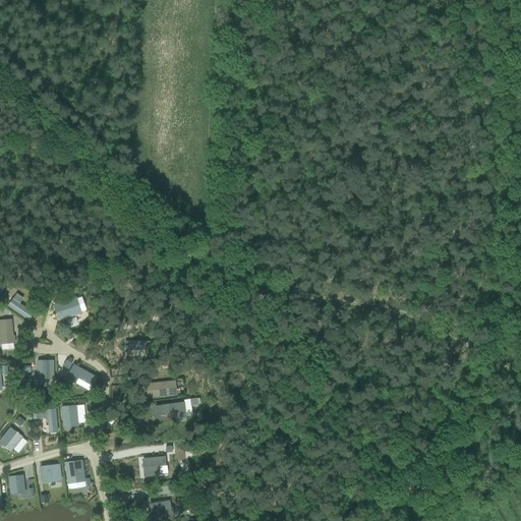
[(62,288),(55,290),(58,297),(64,295),(64,294),(62,288)]
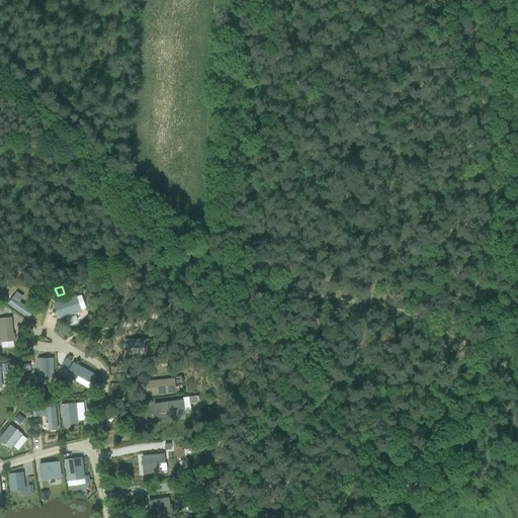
[(77,296),(55,304),(60,318),(81,311),(77,296)]
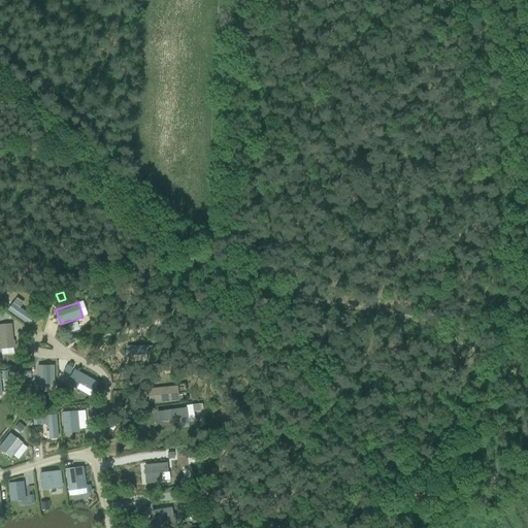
[(12,303),(7,310),(28,325),(33,318),(12,303)]
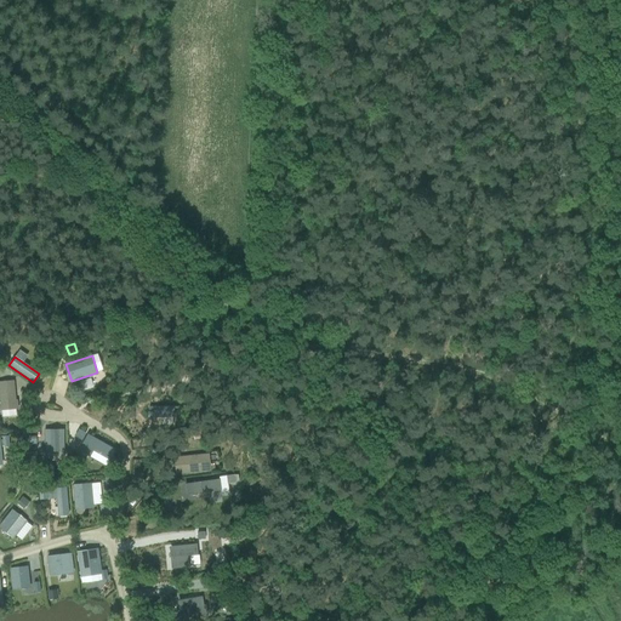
[(13,381),(0,381),(0,404),(16,403),(13,381)]
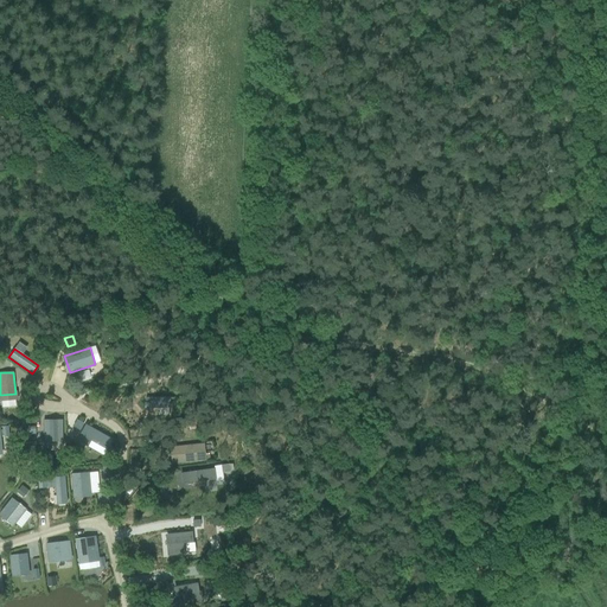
[(170,397),(146,398),(146,408),(170,408),(170,397)]
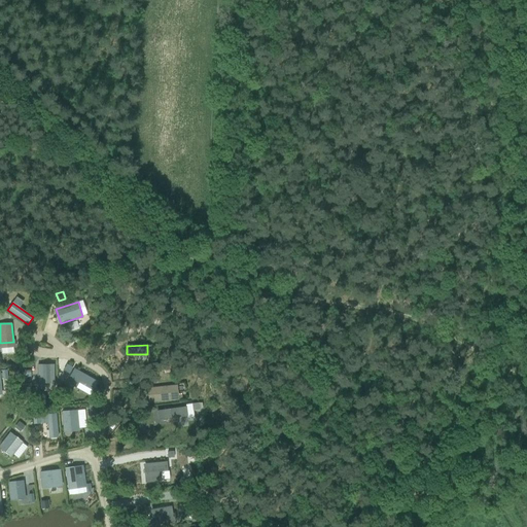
[(55,384),(55,364),(38,364),(37,383),(55,384)]
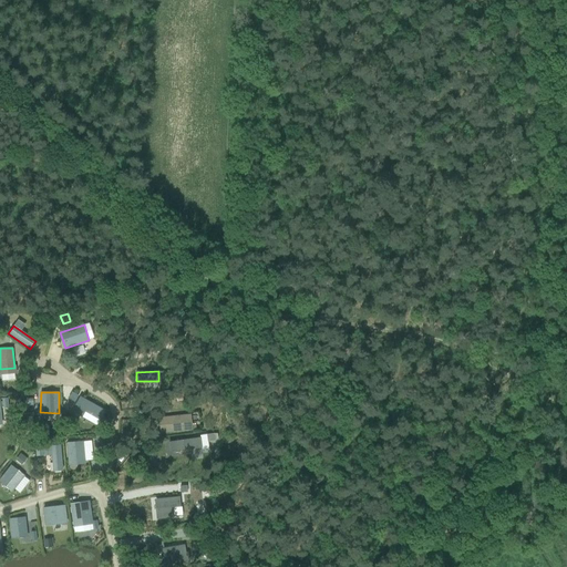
[(72,392),(69,399),(74,402),(78,395),(72,392)]
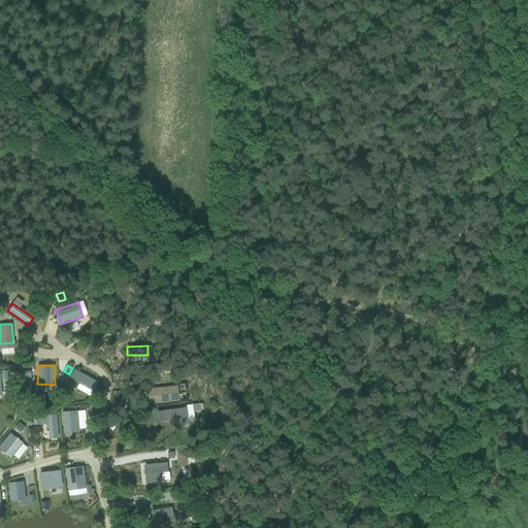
[(97,383),(74,370),(67,384),(76,389),(79,384),(93,391),(97,383)]
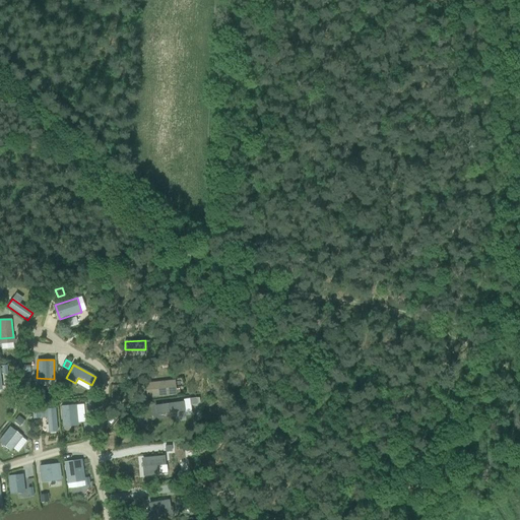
[(175,381),(153,383),(154,396),(176,394),(175,381)]
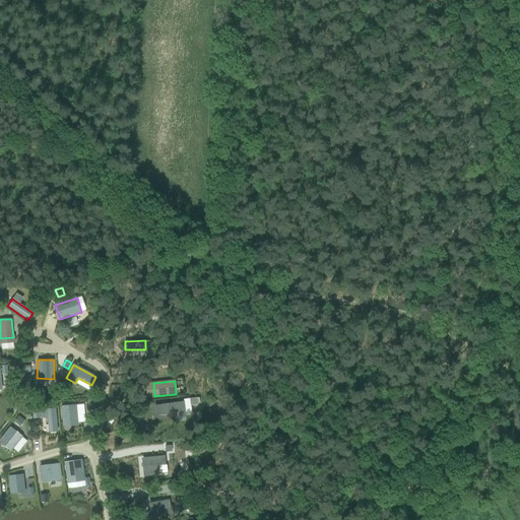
[(184,401),(155,405),(156,414),(185,410),(185,413),(192,412),(190,398),(183,399),(184,401)]
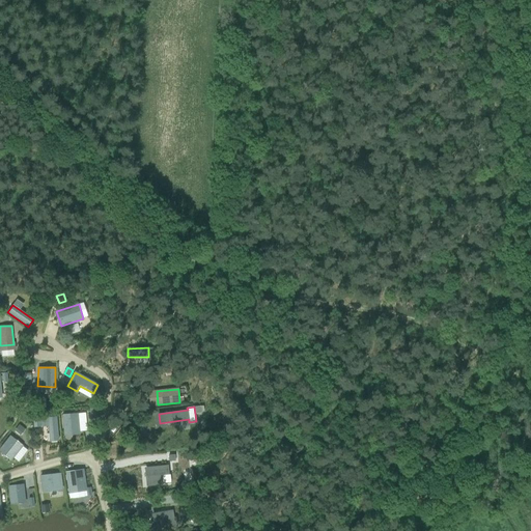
[(63,434),(80,431),(78,414),(62,415),(63,434)]
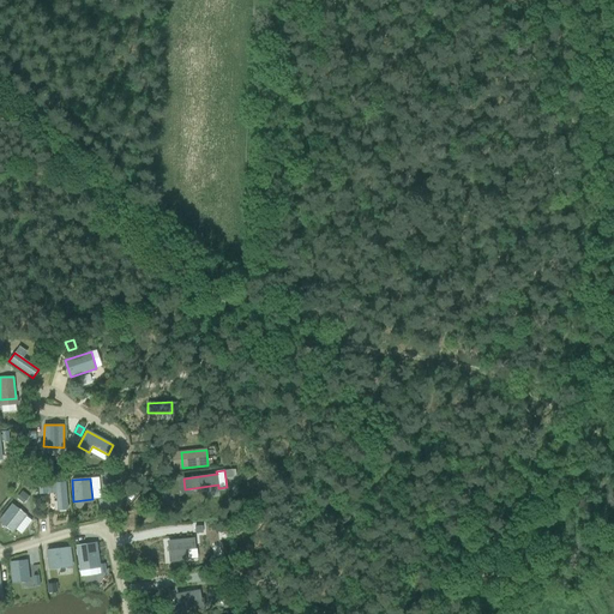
[(65,482),(55,483),(58,510),(67,509),(65,482)]
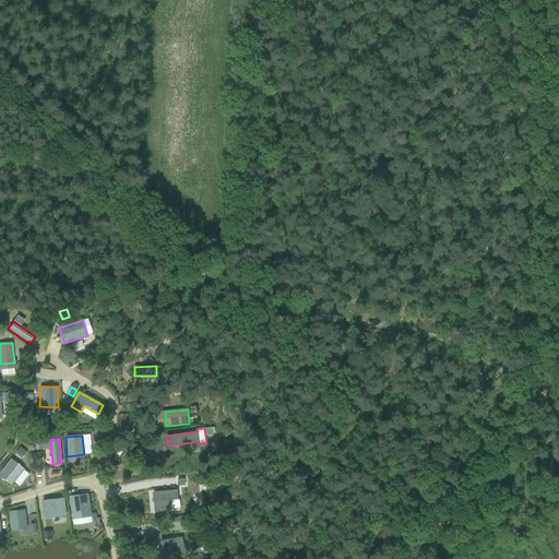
[(25,452),(20,448),(16,453),(21,458),(25,452)]
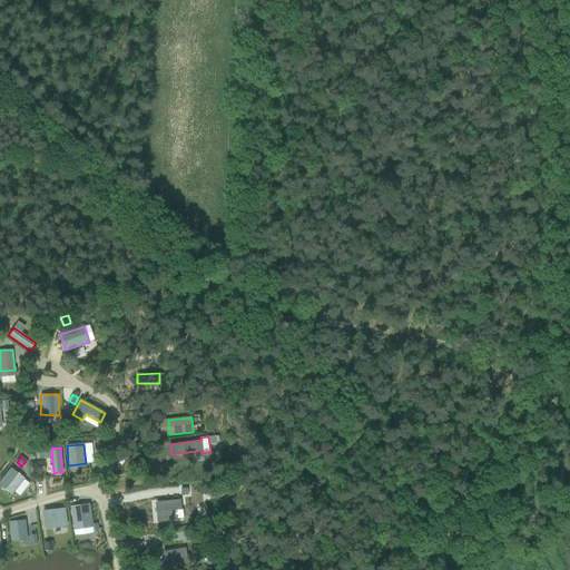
[(11,469),(0,482),(0,483),(6,489),(8,487),(13,491),(20,495),(29,483),(23,479),(11,469)]
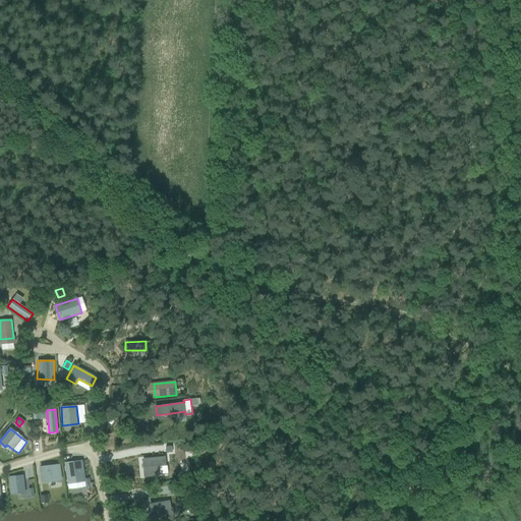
[(164,458),(142,460),(145,476),(159,474),(158,466),(165,466),(164,458)]
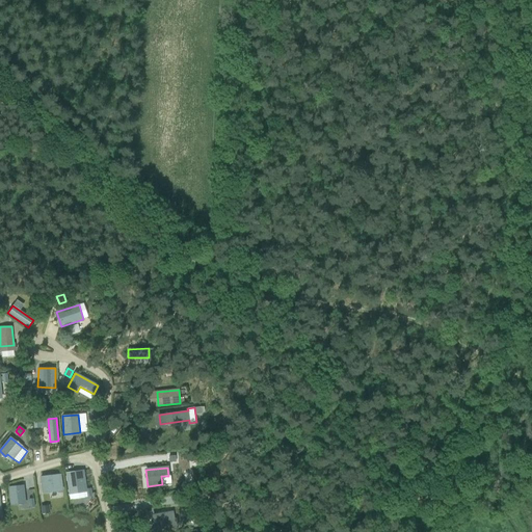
[(83,471),(67,473),(70,495),(70,499),(86,497),(91,496),(90,488),(85,489),(83,471)]
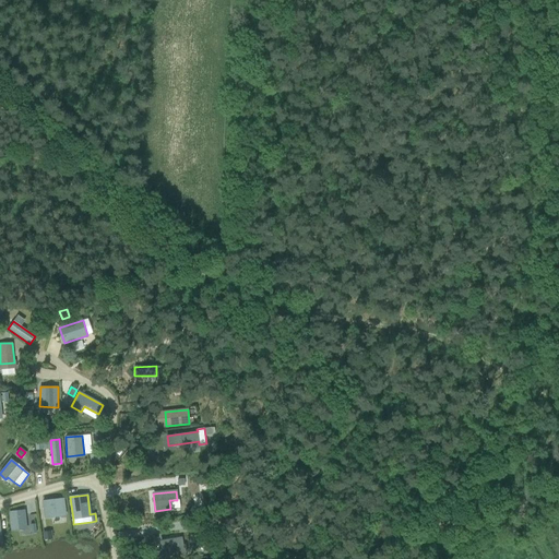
[(67,515),(64,498),(43,501),(45,519),(67,515)]
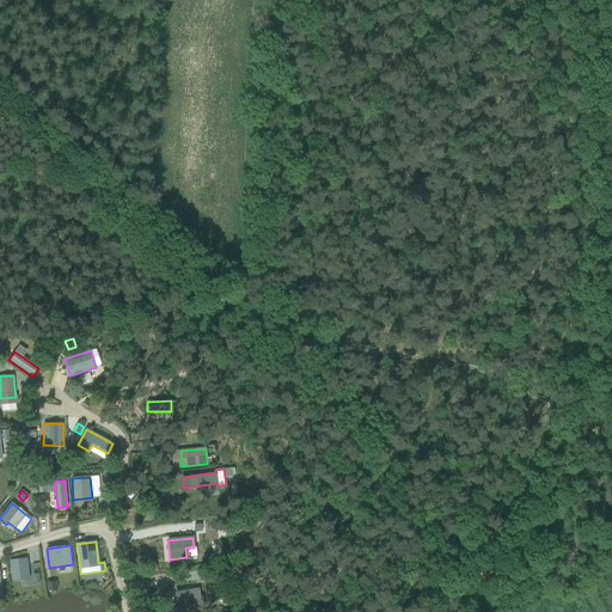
[(26,558),(10,561),(12,581),(20,580),(20,576),(29,575),(26,558)]
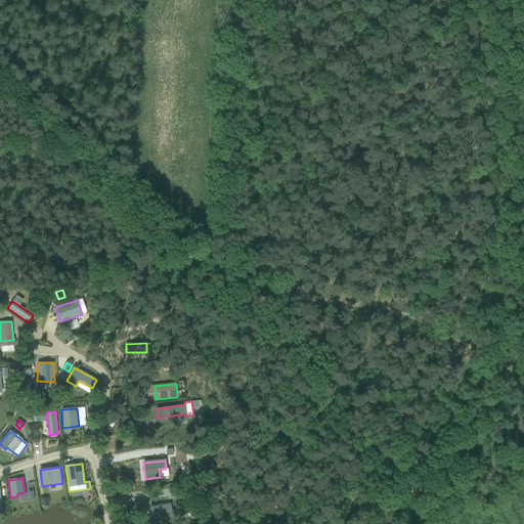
[(169,504),(151,507),(154,522),(175,518),(173,511),(170,511),(169,504)]
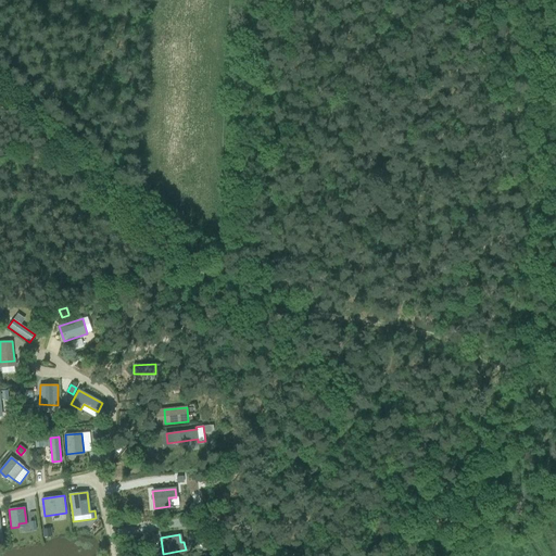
All buildings are outlined.
